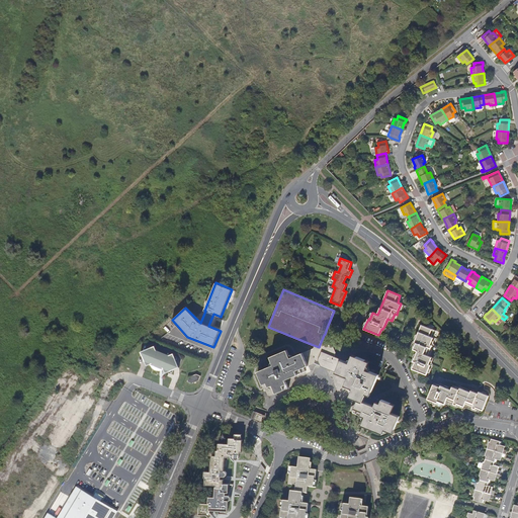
[(213,314),(208,326),(212,328),(218,316),(213,314)]
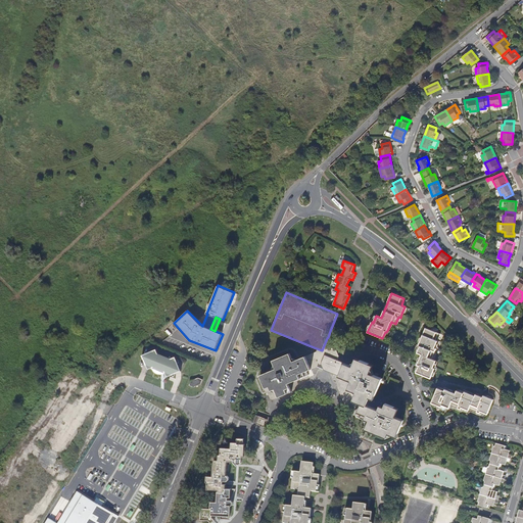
[(419,366),(416,373),(431,379),(435,369),(433,368),(436,361),(432,359),(436,348),(435,347),(437,341),(440,334),(425,328),(418,345),(420,346),(417,353),(421,354),(417,366),(419,366)]
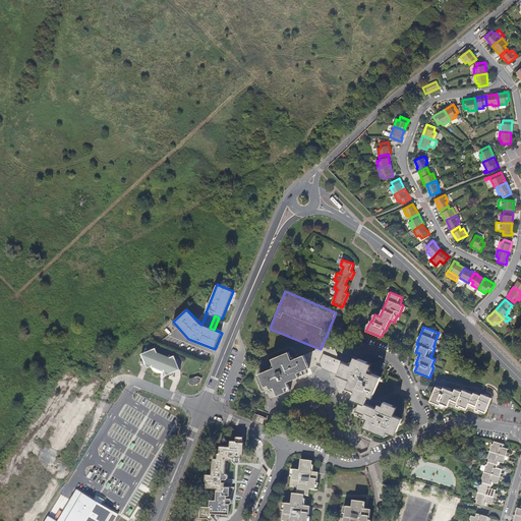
[(336,349),(325,345),(323,351),(324,353),(337,358),(338,355),(336,349)]
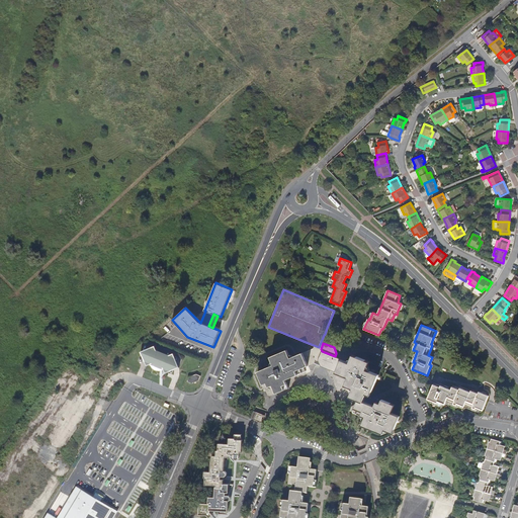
[(161,363),(164,369),(165,372),(179,367),(173,353),(166,356),(157,352),(154,346),(141,352),(146,365),(150,363),(156,360),(161,363)]
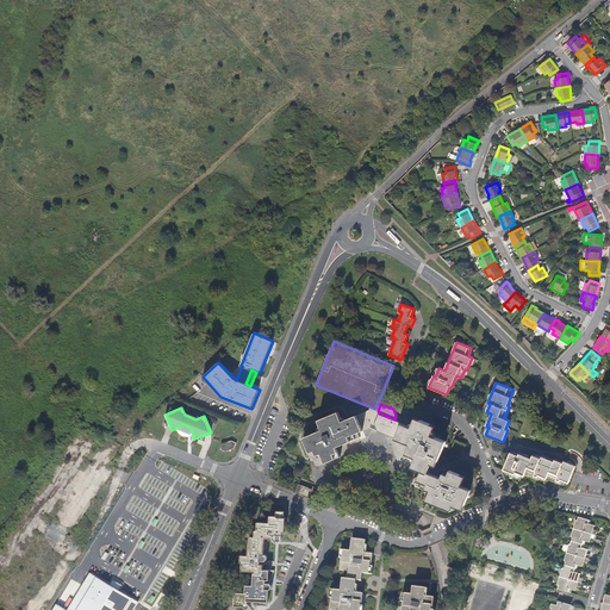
[(322,453),(325,464),(341,456),(336,447),(360,437),(358,433),(362,430),(362,429),(358,418),(356,415),(342,422),(338,412),(318,421),(323,430),(304,437),(310,453),(315,450),(319,449),(322,453)]
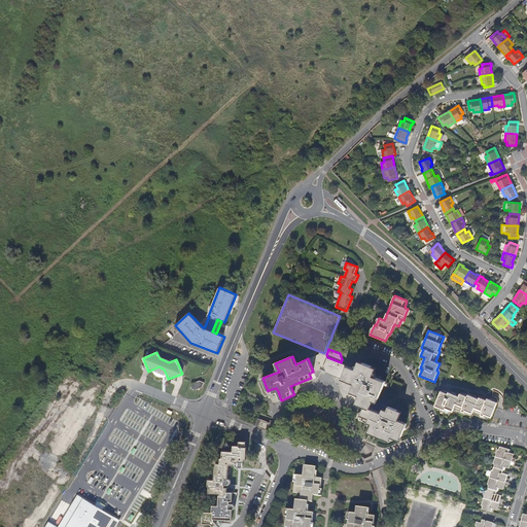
[(321,367),(322,369),(324,365),(326,359),(323,358),(322,356),(309,361),(313,371),(321,367)]
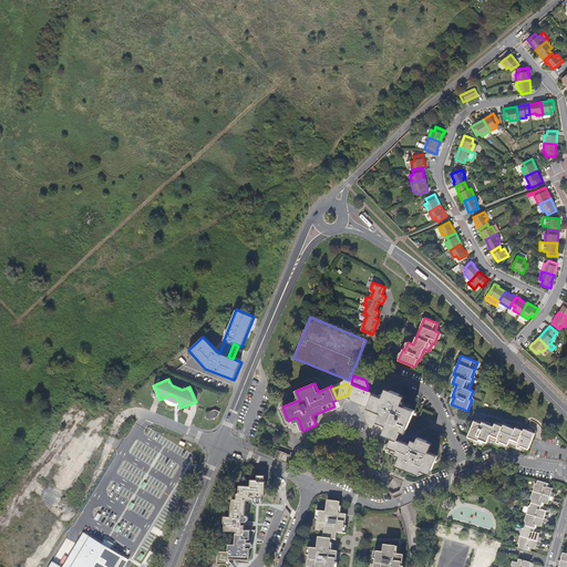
[(349,393),(351,401),(358,403),(368,408),(374,393),(371,392),(370,390),(368,387),(367,390),(352,384),(351,387),(349,393)]
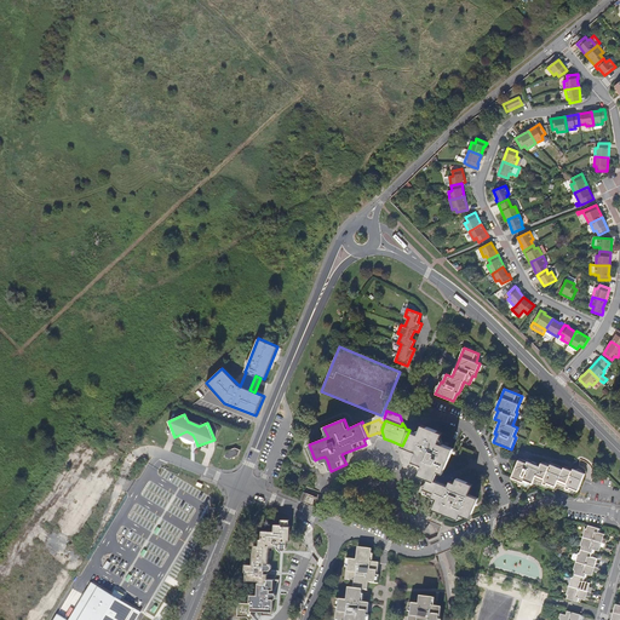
[(453,448),(438,442),(431,440),(435,430),(428,426),(423,425),(418,435),(414,432),(409,430),(403,446),(408,448),(417,452),(413,460),(424,465),(419,475),(429,478),(434,481),(435,480),(438,471),(443,474),(453,448)]
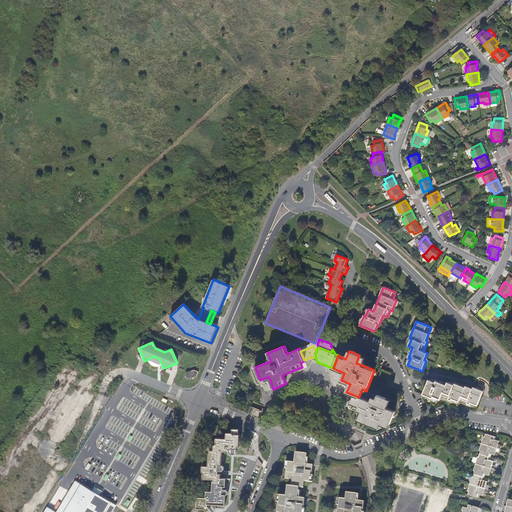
[(365,357),(359,355),(356,363),(362,365),(365,357)]
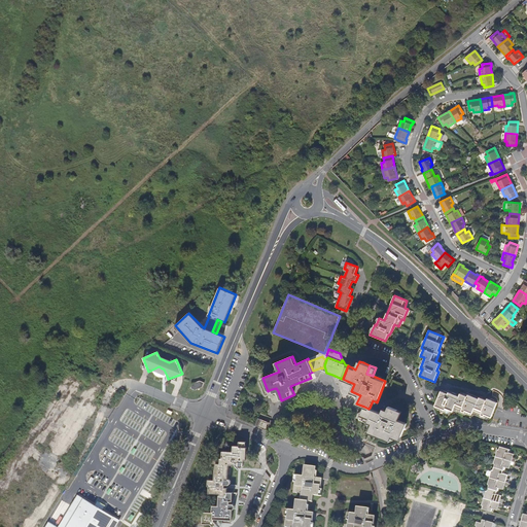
[(166,376),(167,376),(164,370),(159,366),(152,370),(153,372),(154,374),(156,376),(159,377),(161,377),(163,377),(166,376)]
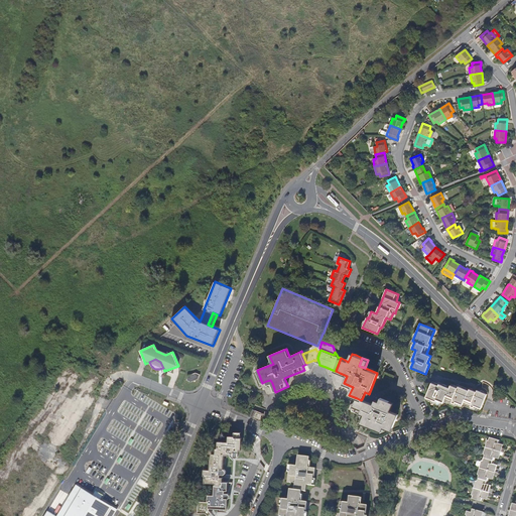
[(385,372),(382,378),(392,382),(394,376),(385,372)]
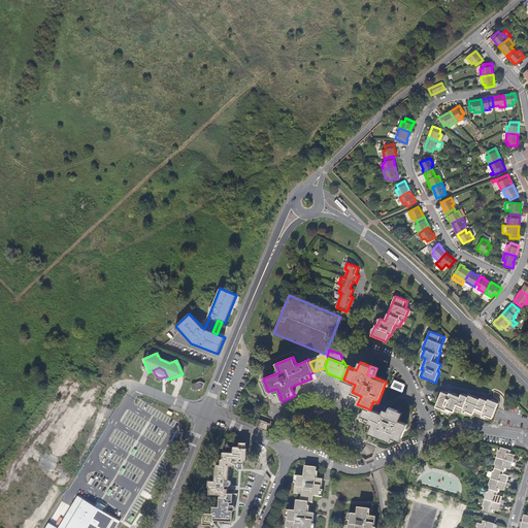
[(195,391),(202,388),(204,384),(199,382),(193,385),(191,389),(195,391)]
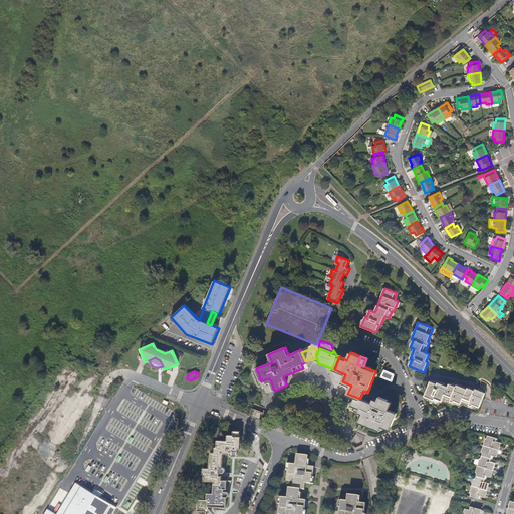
[(443,399),(448,387),(438,382),(437,383),(430,381),(424,396),(435,401),(435,399),(442,402),(443,399)]
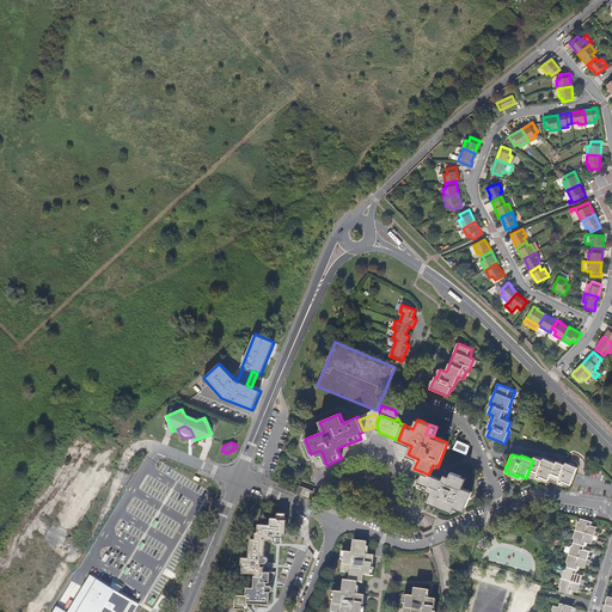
[(534,457),(533,460),(527,475),(539,479),(540,477),(549,481),(549,479),(562,484),(563,482),(570,485),(577,467),(565,463),(564,465),(557,461),(556,464),(544,458),(543,460),(534,457)]
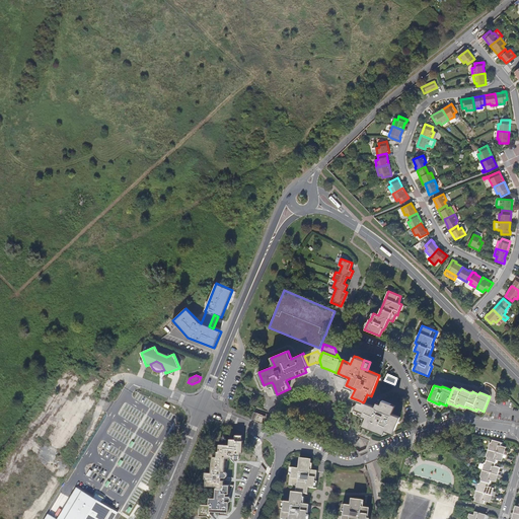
[(363,402),(359,400),(354,413),(366,418),(363,426),(383,434),(385,431),(393,434),(400,417),(392,414),(395,405),(383,400),(381,404),(377,402),(375,406),(364,401),(363,402)]
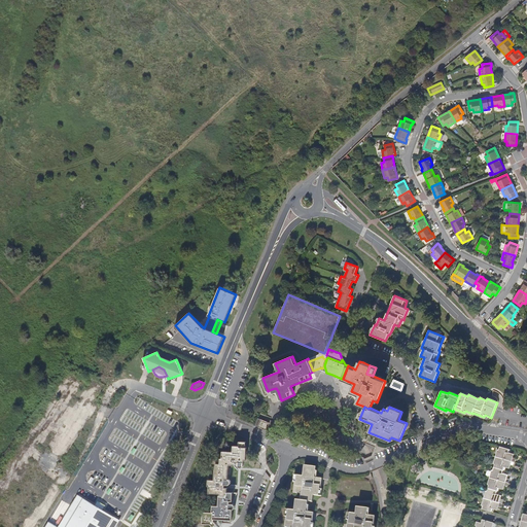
[(270,423),(260,420),(258,427),(267,430),(270,423)]
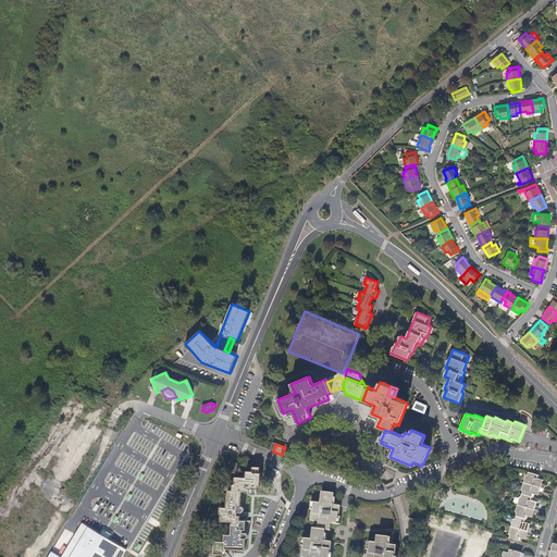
[(244,530),(245,530),(246,521),(240,521),(240,516),(239,516),(238,516),(238,512),(240,512),(242,512),(244,511),(244,508),(242,507),(240,507),(242,492),(248,492),(248,491),(248,490),(251,490),(251,491),(251,493),(254,494),(256,495),(257,493),(258,486),(260,486),(260,473),(259,473),(260,468),(252,467),(252,471),(247,471),(246,478),(235,477),(235,485),(233,485),(233,491),(227,491),(226,508),(221,507),(220,514),(221,514),(221,521),(233,522),(233,523),(232,524),(232,534),(225,534),(224,541),(225,541),(225,542),(214,542),(213,554),(222,554),(225,556),(229,554),(226,552),(226,548),(245,549),(246,539),(247,539),(248,537),(248,534),(247,533),(245,533),(244,533),(244,530)]
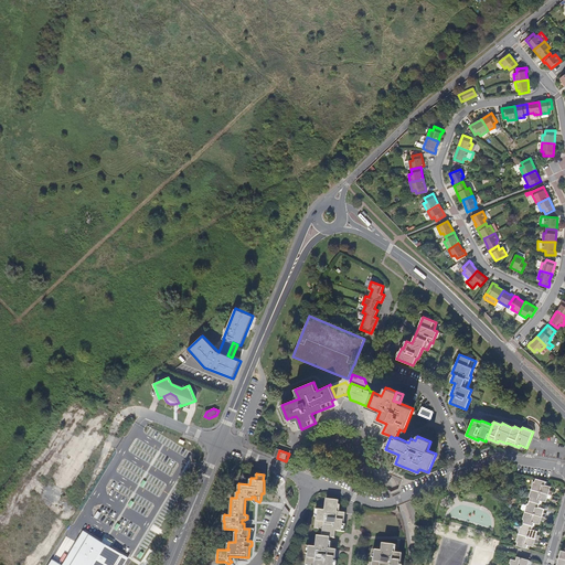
[(533,546),(534,543),(536,535),(537,531),(534,530),(536,523),(540,524),(541,521),(543,513),(544,509),(541,508),(543,501),(546,502),(547,499),(550,490),(551,487),(547,486),(548,482),(536,479),(535,482),(533,482),(532,486),(531,489),(529,498),(531,498),(530,501),(529,504),(528,504),(522,520),(523,520),(522,526),(520,526),(520,530),(519,534),(518,537),(516,542),(518,542),(516,545),(529,548),(530,546),(533,546)]
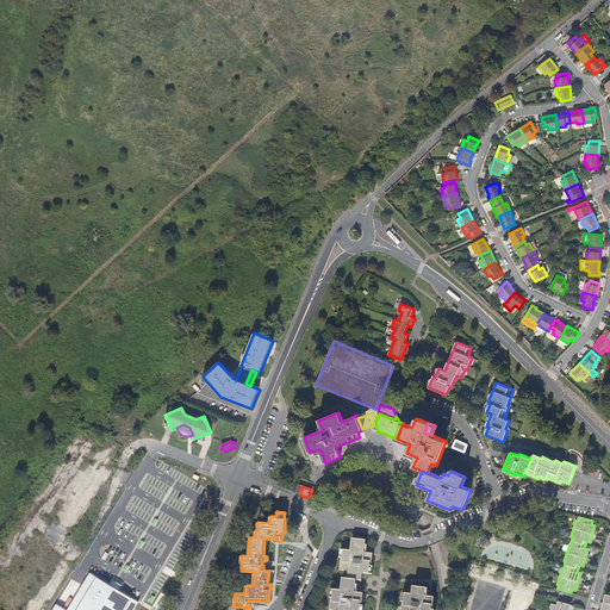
[(363,609),(363,607),(362,607),(362,602),(363,595),(358,593),(358,585),(356,585),(356,580),(362,580),(362,573),(373,574),(373,566),(372,566),(372,561),(373,554),(367,553),(367,546),(366,545),(366,541),(353,539),(352,551),(341,549),(340,558),(341,558),(340,571),(347,571),(346,579),(343,579),(341,591),(331,590),(330,598),(331,598),(330,609),(363,609)]
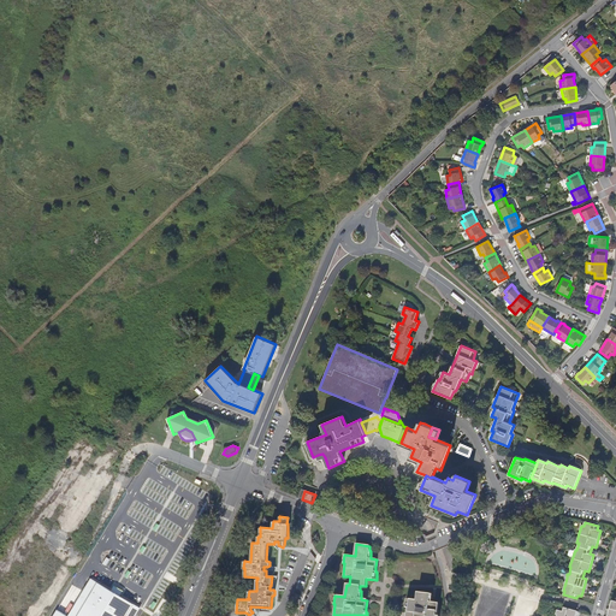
[(314,556),(308,549),(304,549),(304,545),(301,545),(289,556),(296,564),(291,568),(291,573),(289,573),(289,580),(288,580),(286,604),(298,604),(298,590),(303,591),(304,570),(312,572),(314,564),(314,556)]
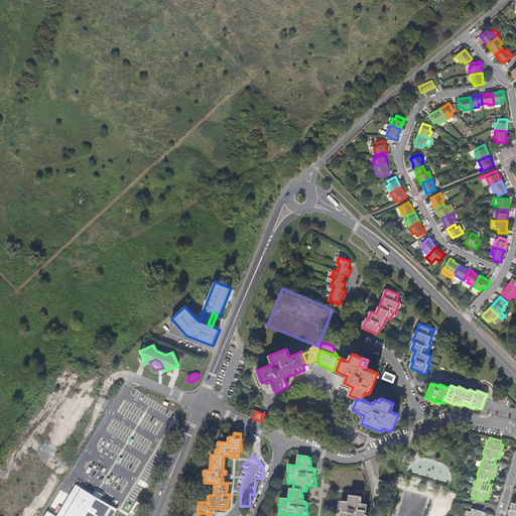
[(366,515),(368,506),(362,505),(362,499),(350,497),(349,504),(341,503),(340,509),(342,509),(340,515),(366,515)]
